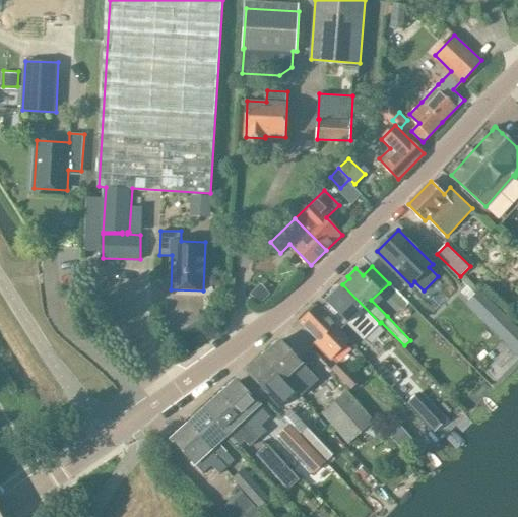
[(380,323),(342,284),(334,293),(333,291),(325,299),(328,303),(321,309),(341,330),(348,323),(364,338),(380,323)]
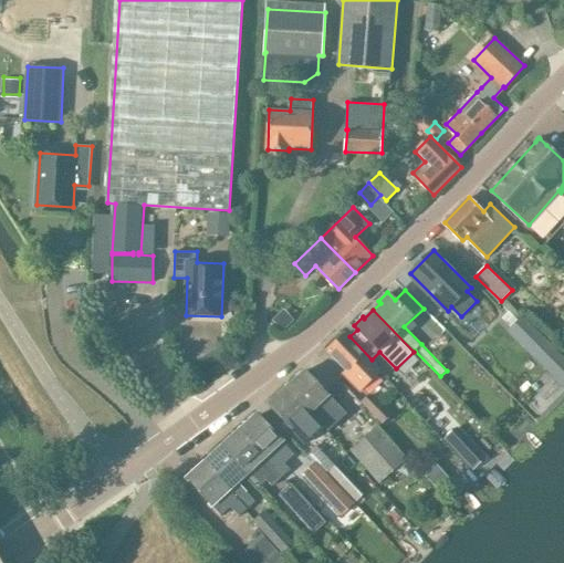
[(284,312),(273,321),(283,333),(294,323),(284,312)]
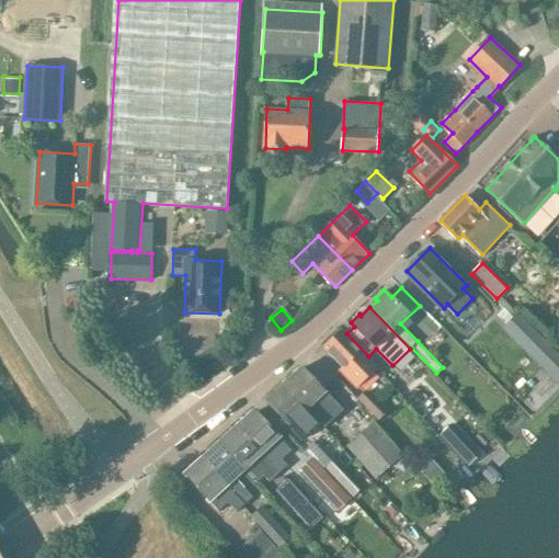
[(520,314),(509,323),(529,345),(540,334),(520,314)]
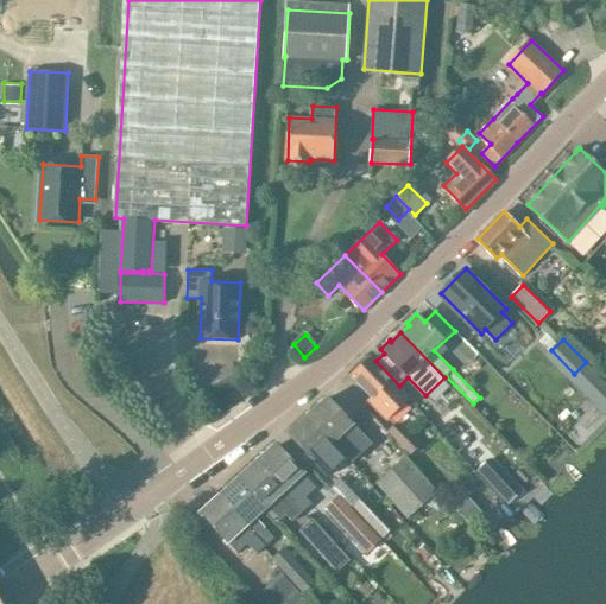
[(409,398),(392,380),(371,357),(352,375),(372,396),(370,400),(387,418),(409,398)]
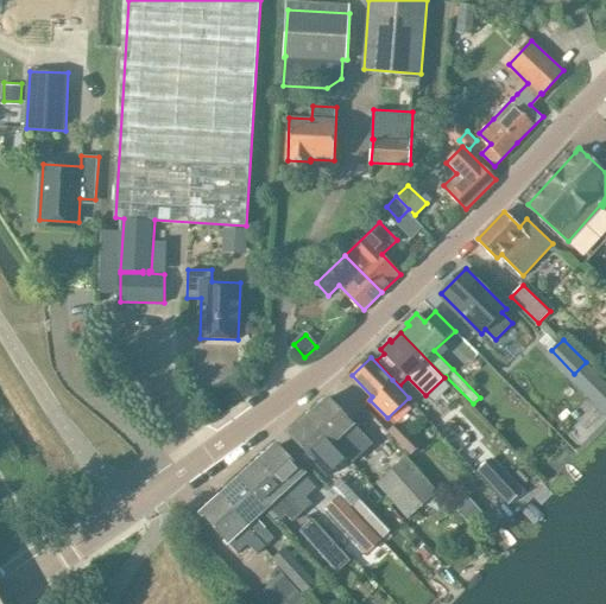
[(328,396),(309,415),(334,442),(348,456),(349,457),(368,439),(367,438),(354,425),(354,424),(328,396)]
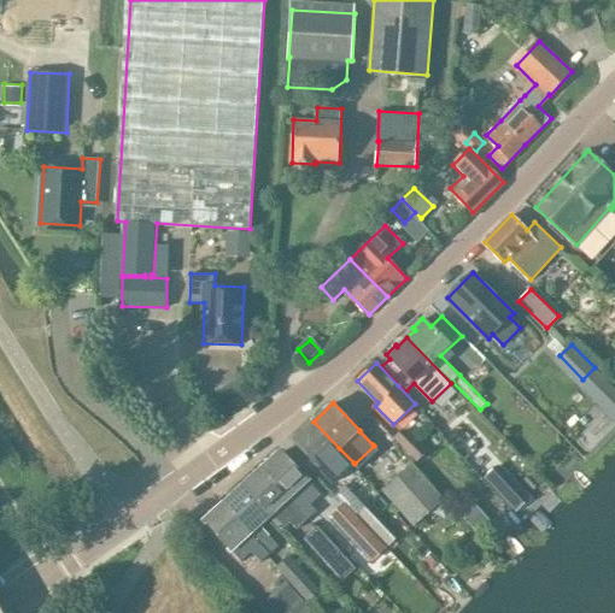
[(293,440),(293,441),(318,467),(320,466),(334,481),(353,463),(339,448),(314,422),(293,440)]
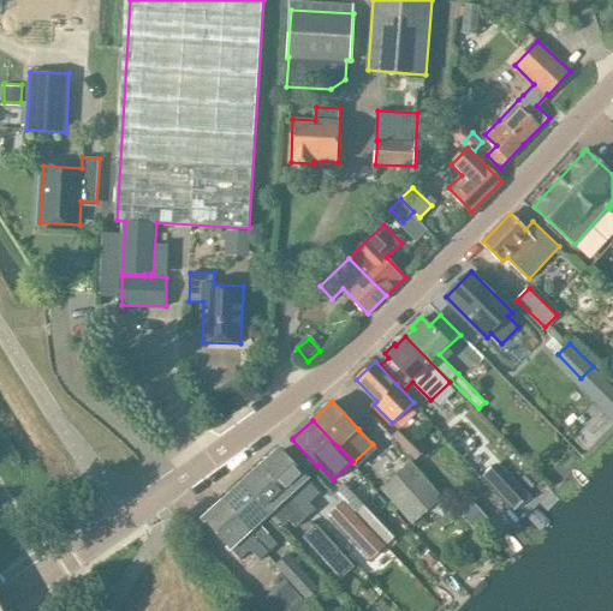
[(423,449),(403,427),(394,436),(415,457),(423,449)]
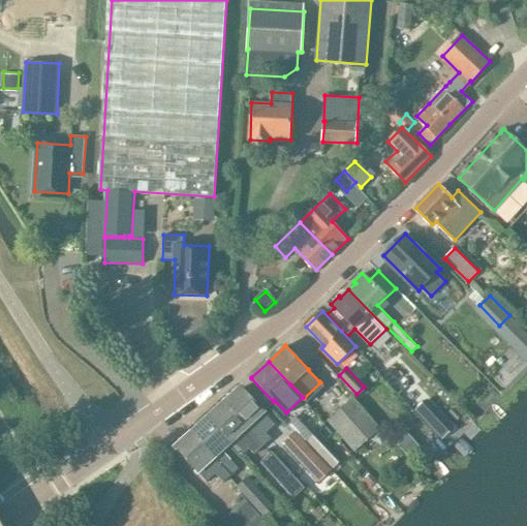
[(407,381),(398,392),(414,408),(424,398),(407,381)]
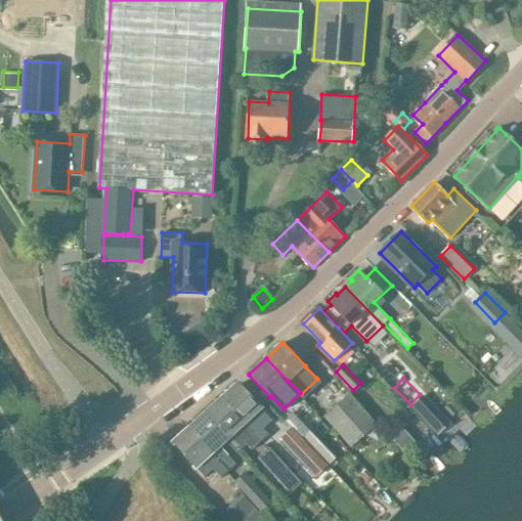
[(237,383),(222,397),(261,440),(268,434),(263,428),(272,420),(261,407),(237,383)]
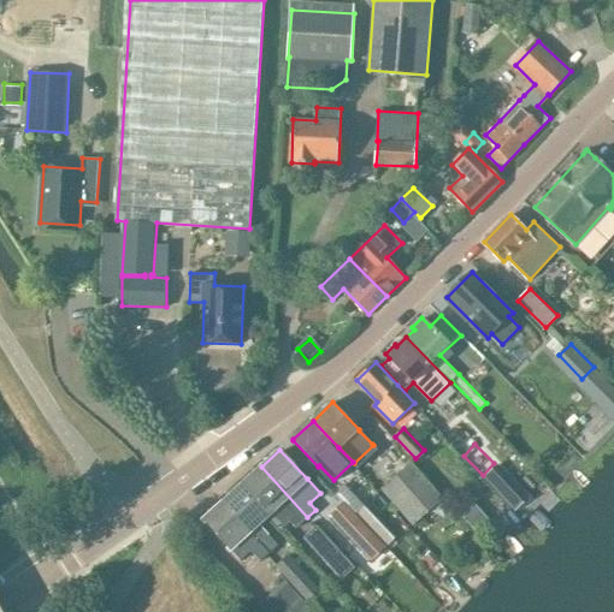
[(443,499),(412,463),(383,488),(414,524),(443,499)]
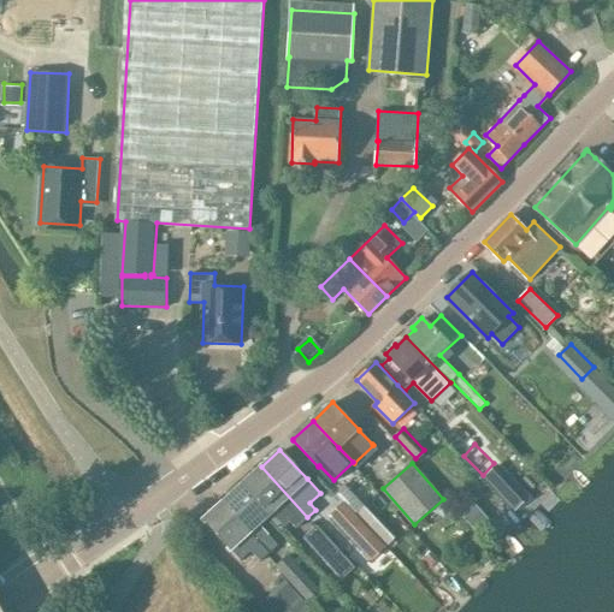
[(261,467),(241,485),(267,515),(269,514),(282,528),(293,518),(299,526),(307,517),(261,467)]
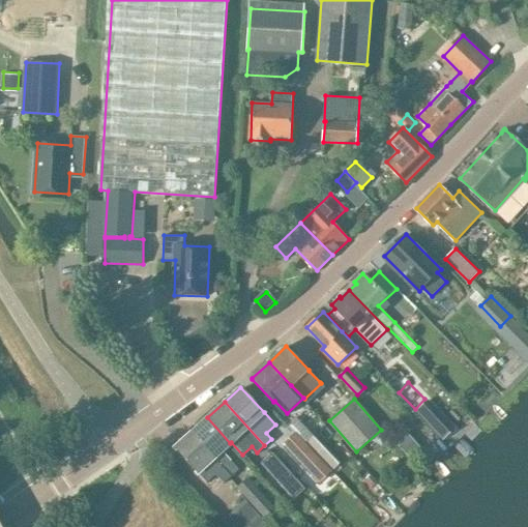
[(435,414),(427,422),(435,431),(443,422),(435,414)]
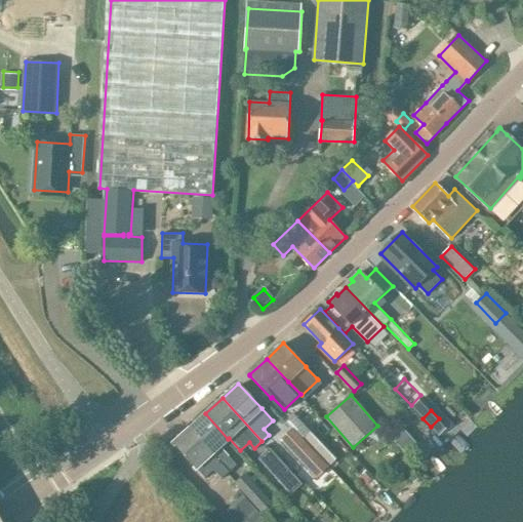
[(293,412),(286,419),(304,438),(311,431),(293,412)]
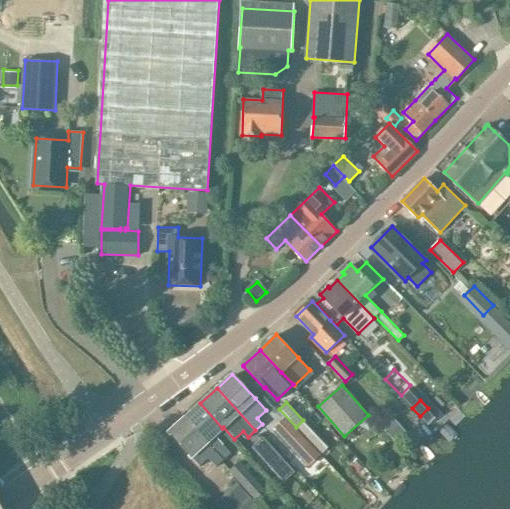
[(215,435),(222,428),(200,403),(186,417),(224,459),(231,452),(215,435)]
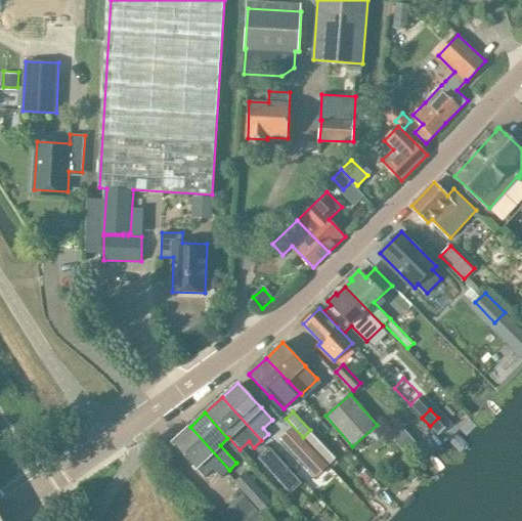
[(292,426),(279,437),(304,463),(316,451),(292,426)]
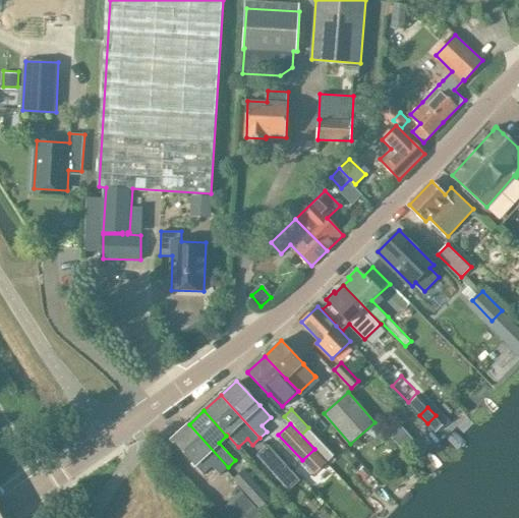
[(189,424),(172,440),(195,464),(204,473),(213,465),(221,474),(228,467),(189,424)]
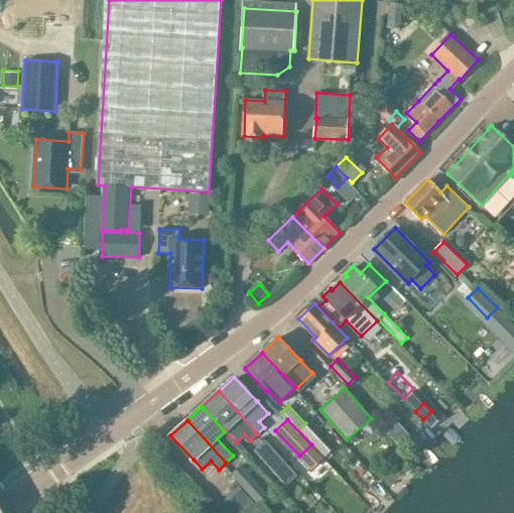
[(396,420),(387,428),(402,446),(411,438),(396,420)]
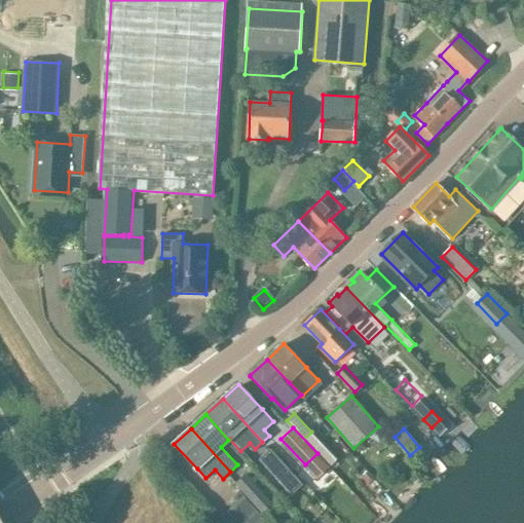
[(271,449),(261,457),(277,476),(288,468),(271,449)]
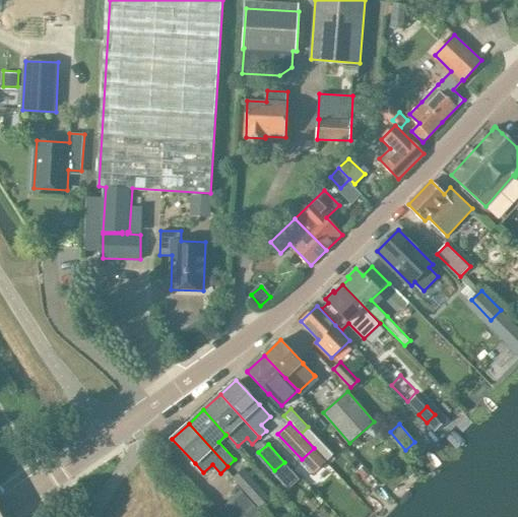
[(270,496),(244,467),(234,476),(260,506),(270,496)]
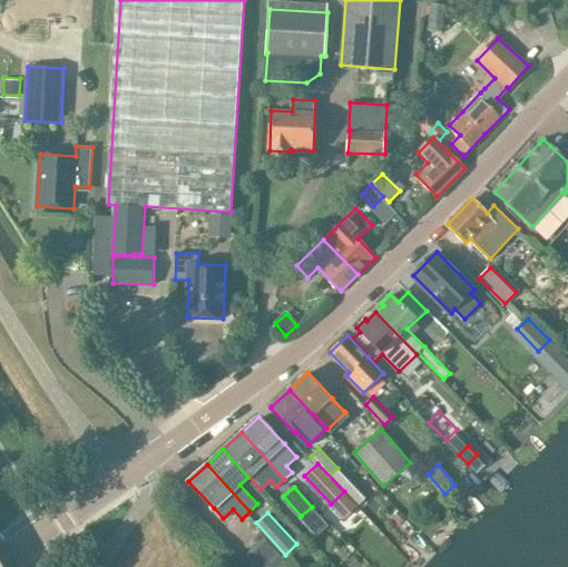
[(265,537),(247,553),(261,566),(285,566),(289,564),(265,537)]
